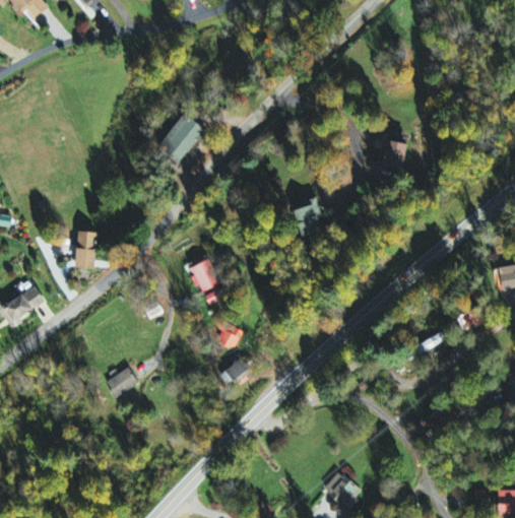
[(0,6),(1,7),(7,2),(18,15),(26,9),(34,18),(46,8),(39,0),(0,0),(0,6)]
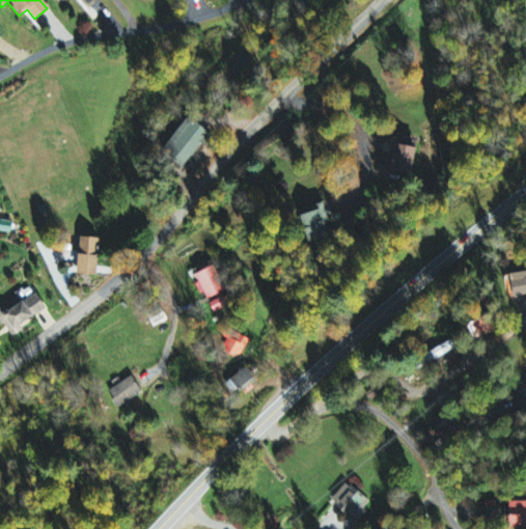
[(206,131),(186,116),(162,150),(184,165),(206,131)]
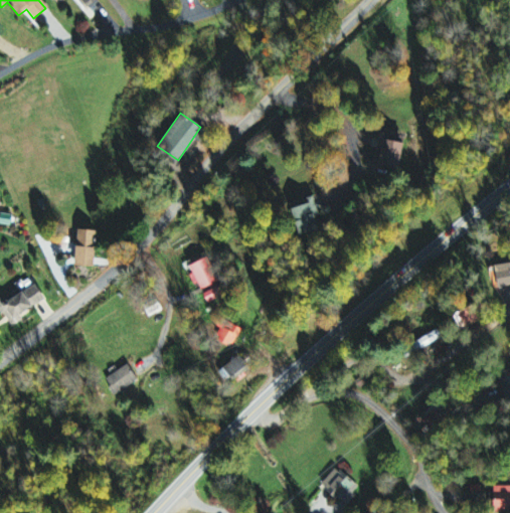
[(405,138),(380,132),(376,147),(382,149),(378,165),(397,170),(405,138)]
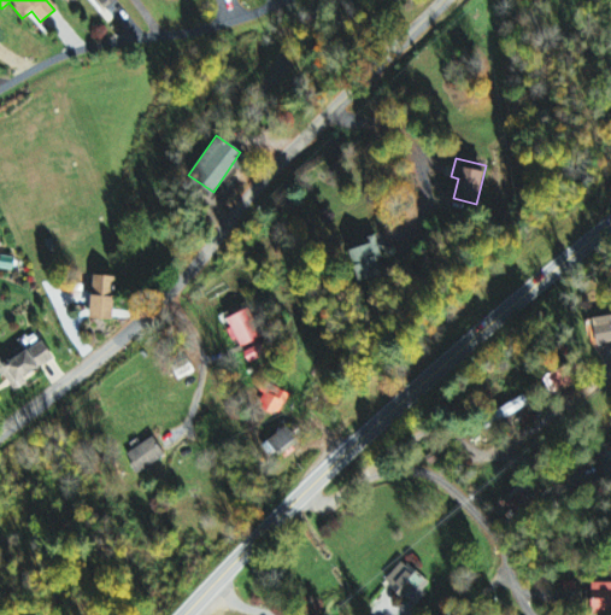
[(382,273),(370,242),(348,251),(359,281),(382,273)]
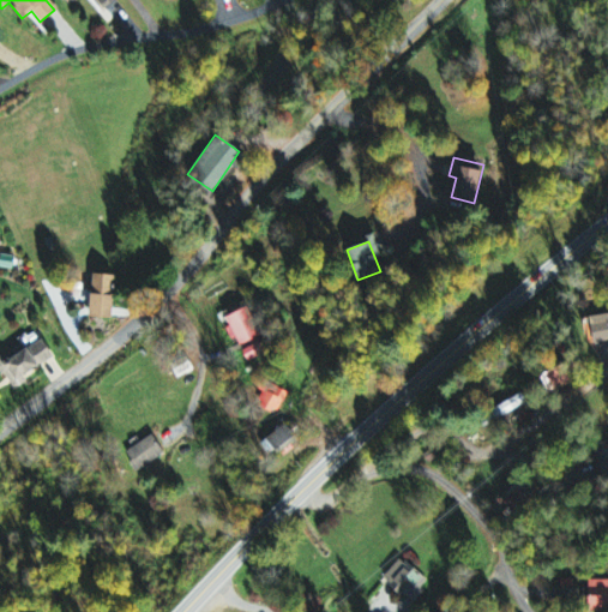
[(0,267),(10,268),(11,255),(0,252),(0,267)]
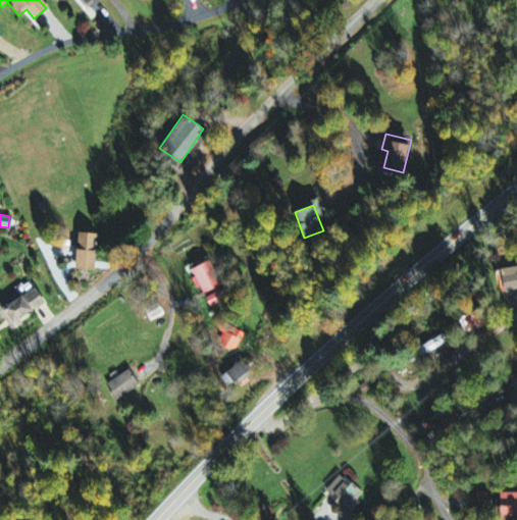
[(95,269),(97,234),(78,232),(75,268),(95,269)]
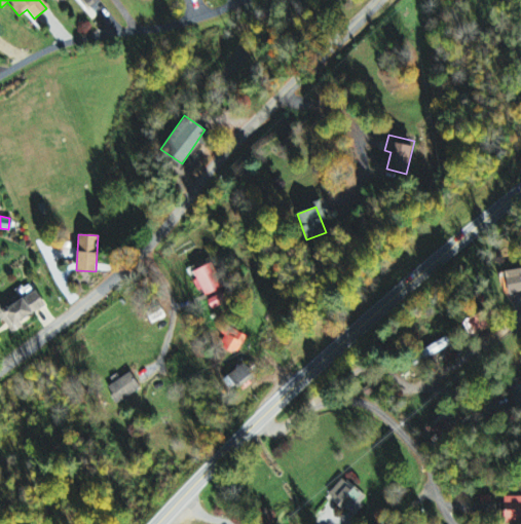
[(217,289),(206,264),(189,271),(200,296),(217,289)]
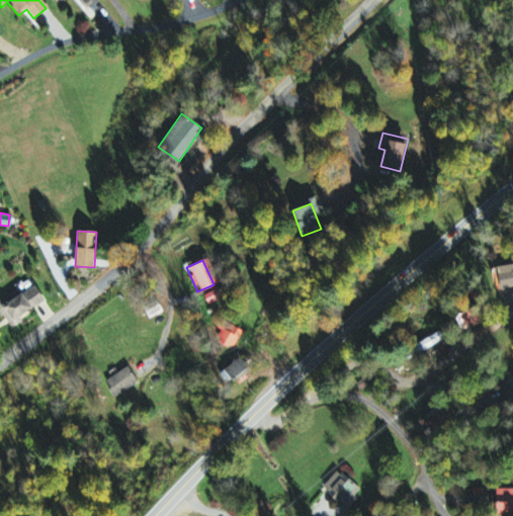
[(512,287),(512,264),(497,265),(497,287),(512,287)]
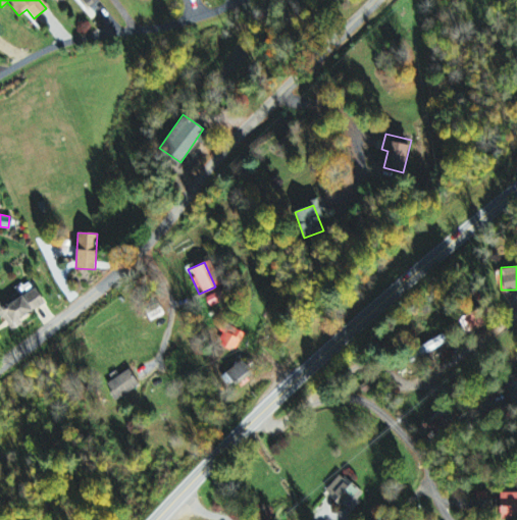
[(45,303),(35,287),(23,294),(20,290),(0,301),(0,316),(9,331),(21,323),(18,319),(45,303)]
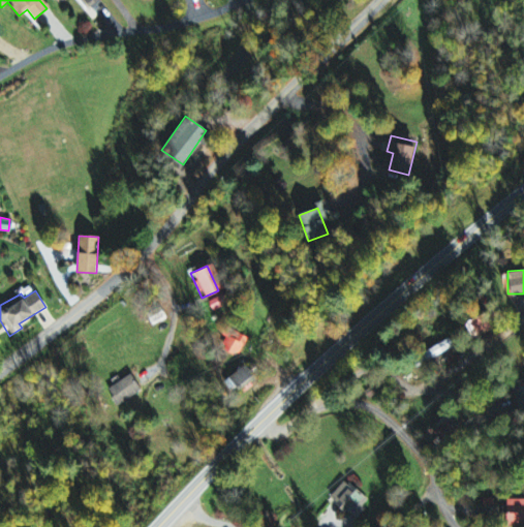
[(216,346),(236,357),(246,336),(226,326),(216,346)]
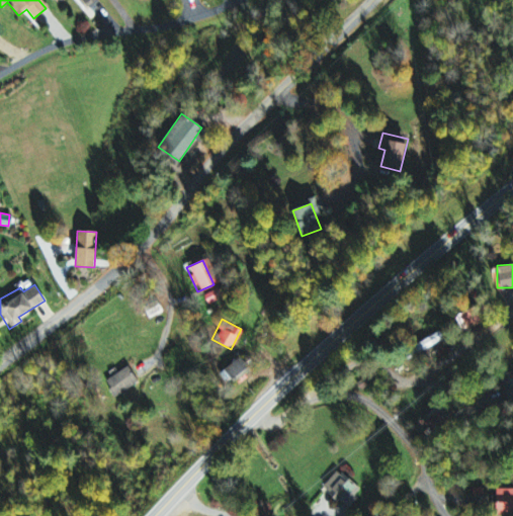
[(248,368),(240,356),(222,368),(231,380),(248,368)]
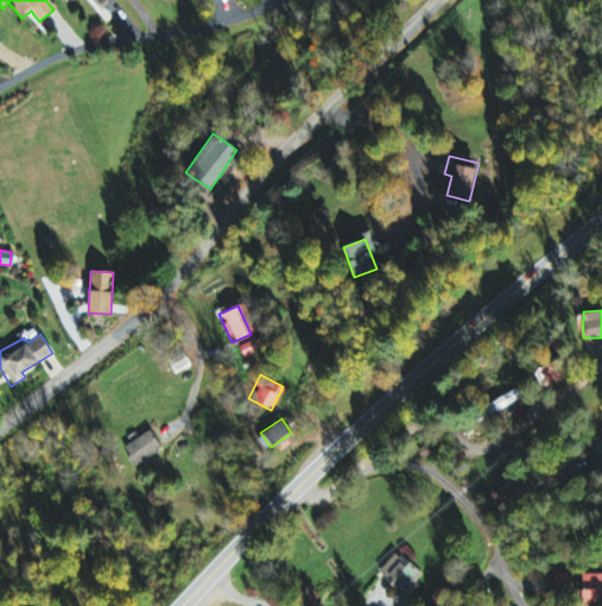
[(159,449),(149,430),(121,446),(132,465),(159,449)]
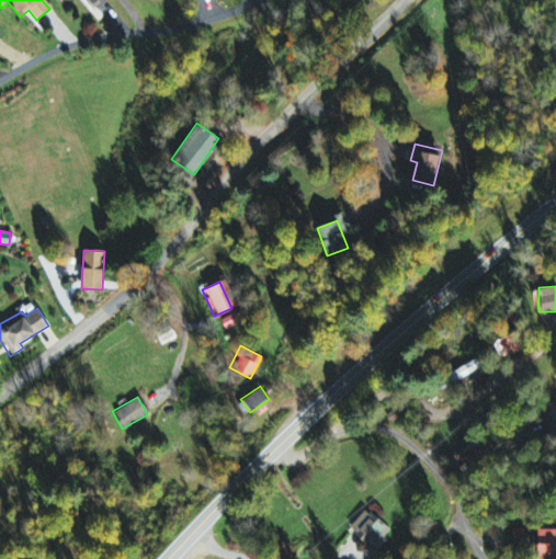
[(389,531),(364,509),(347,527),(372,550),(389,531)]
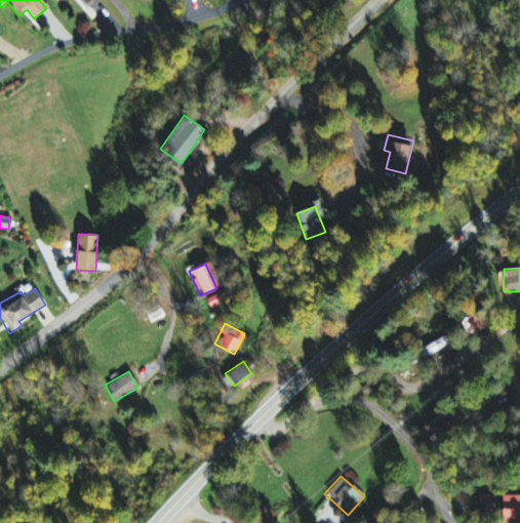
[(519,493),(500,494),(501,519),(519,518),(519,493)]
